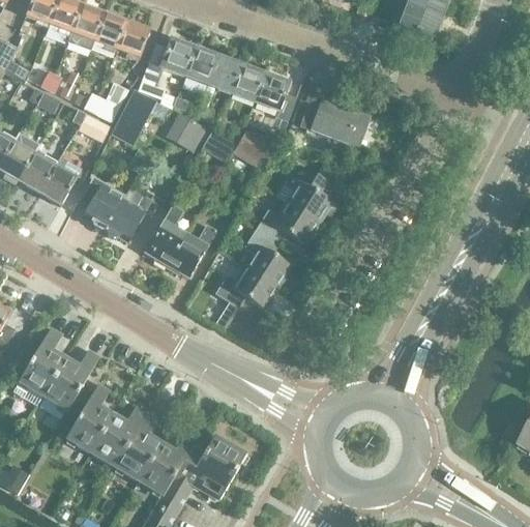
[(29,0),(24,15),(48,24),(56,0),(29,0)]
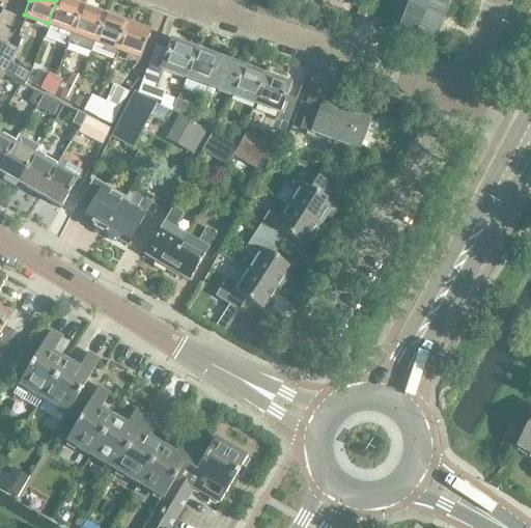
[(56,0),(48,24),(71,32),(81,4),(71,0),(56,0)]
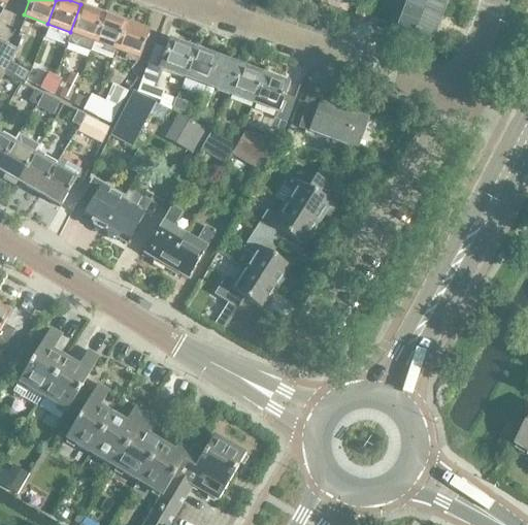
[(310,0),(320,0),(433,42),(439,26),(436,24),(444,1),(449,2),(449,0),(310,0)]
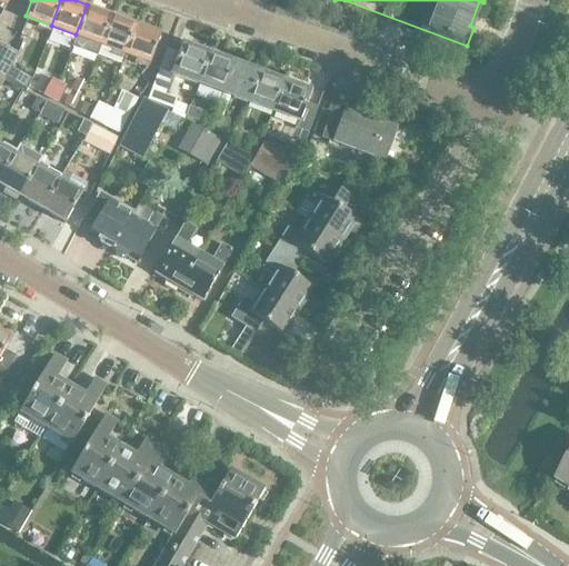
[(97,53),(100,43),(111,13),(87,5),(76,35),(71,45),(97,53)]
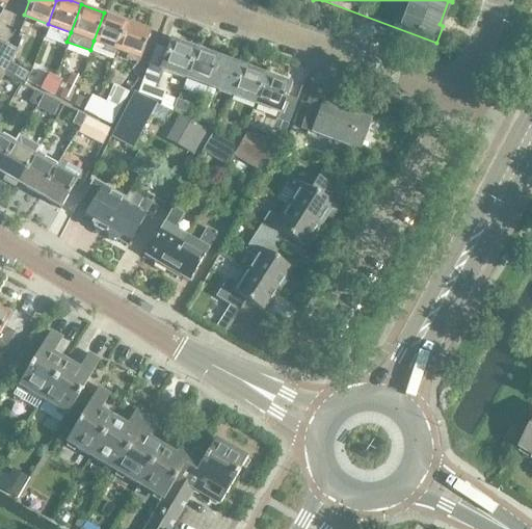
[(104,12),(94,41),(116,49),(127,21),(104,12)]
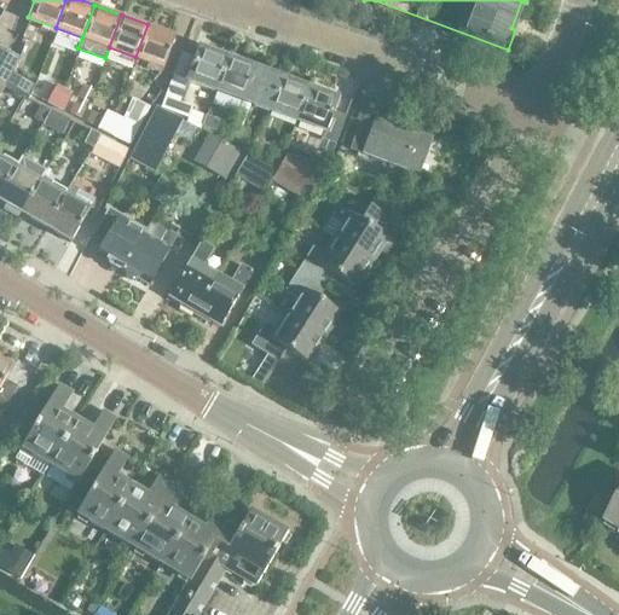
[(148,24),(136,57),(163,68),(175,34),(148,24)]
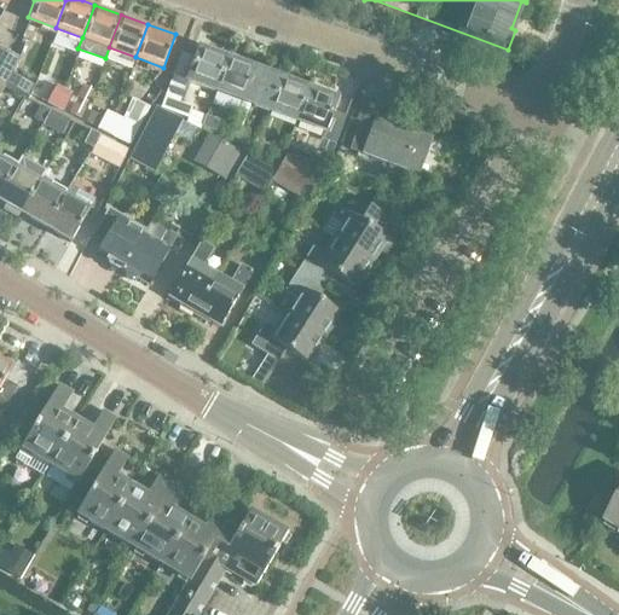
[(214,88),(226,53),(198,44),(186,77),(214,88)]
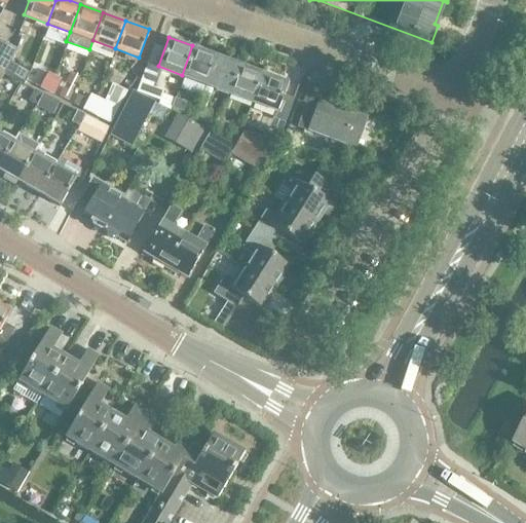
[(24,68),(9,60),(16,48),(6,42),(0,51),(0,68),(3,71),(4,70),(19,77),(24,68)]
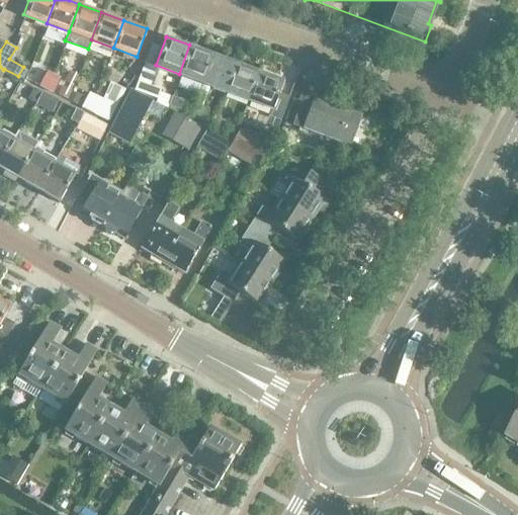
[(189,45),(179,74),(201,82),(212,54),(189,45)]
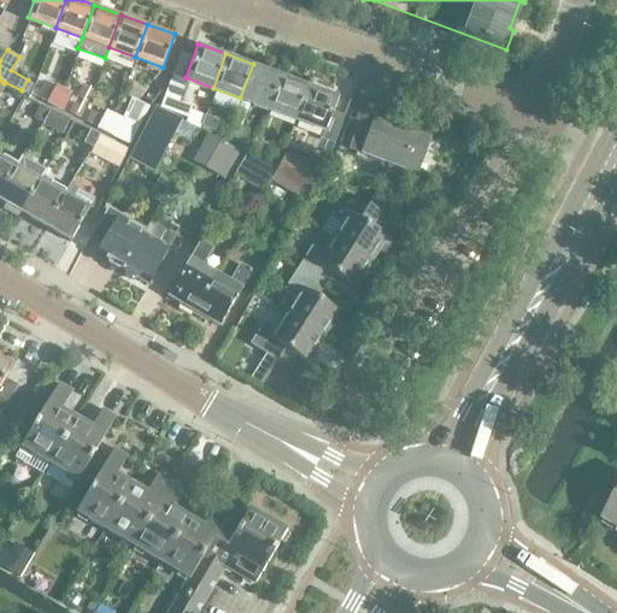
[(253,64),(240,98),(241,98),(228,133),(241,139),(246,127),(241,125),(250,101),(268,108),(280,74),(253,64)]
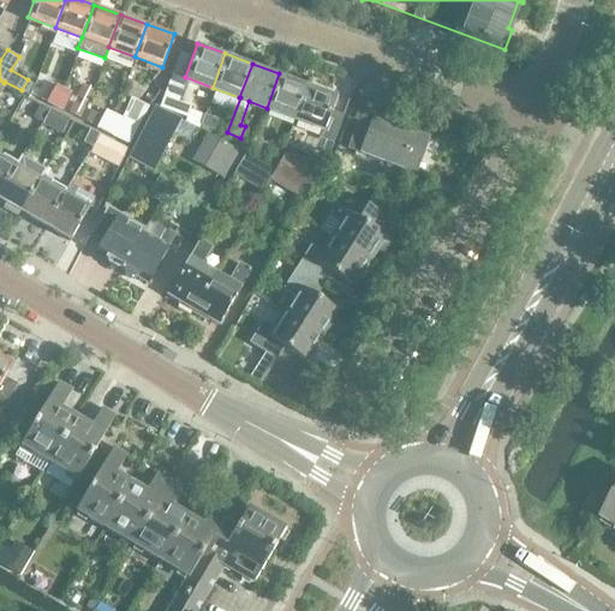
[(279,73),(267,108),(293,118),(306,84),(279,73)]
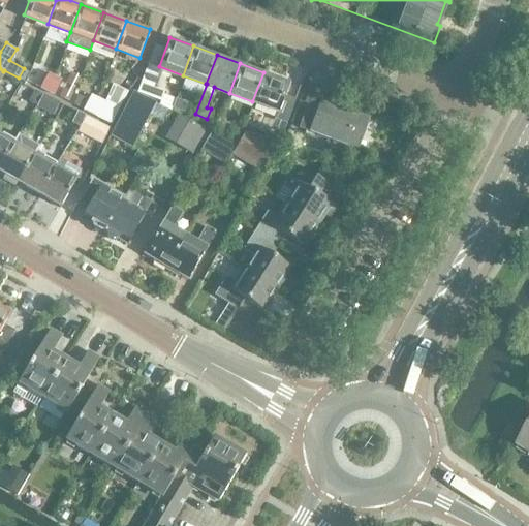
[(146,67),(142,78),(137,90),(160,98),(164,89),(153,85),(158,71),(146,67)]
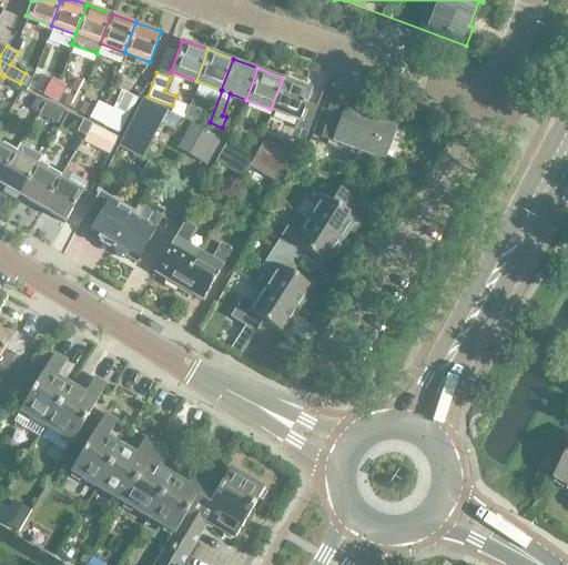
[(51,96),(59,80),(51,76),(42,92),(51,96)]
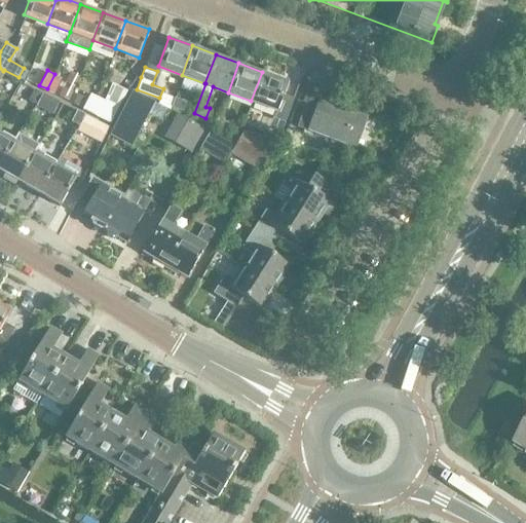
[(285,120),(294,96),(282,92),(286,80),(262,72),(251,101),(274,109),(272,115),(285,120)]
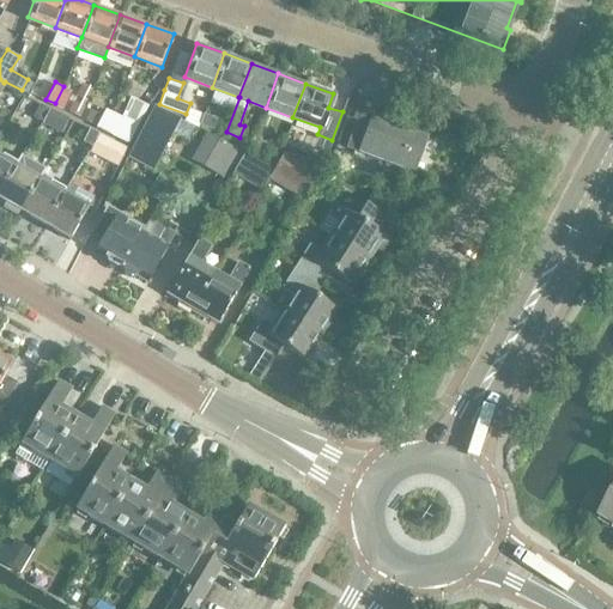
[(64,86),(55,103),(64,108),(72,90),(64,86)]
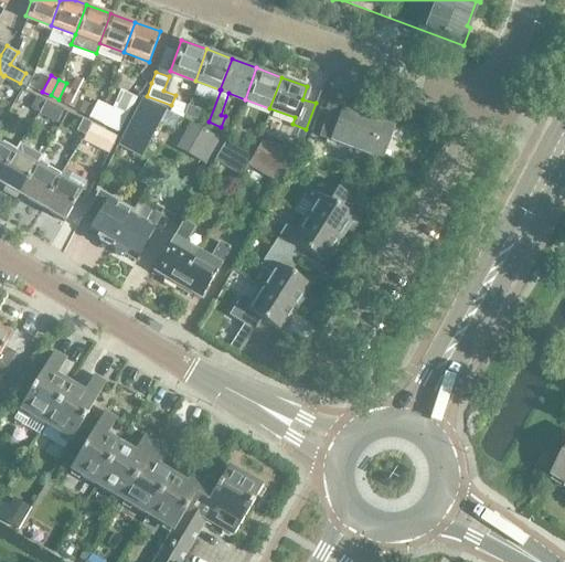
[(105,103),(97,118),(119,129),(129,108),(130,109),(137,95),(120,86),(114,102),(112,105),(105,103)]
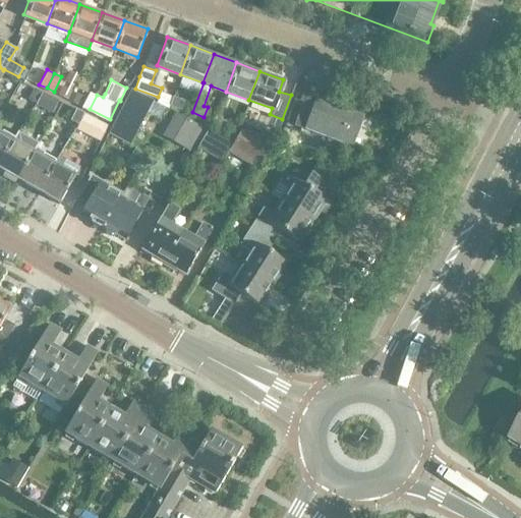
[(36,101),(41,90),(34,87),(27,98),(36,101)]
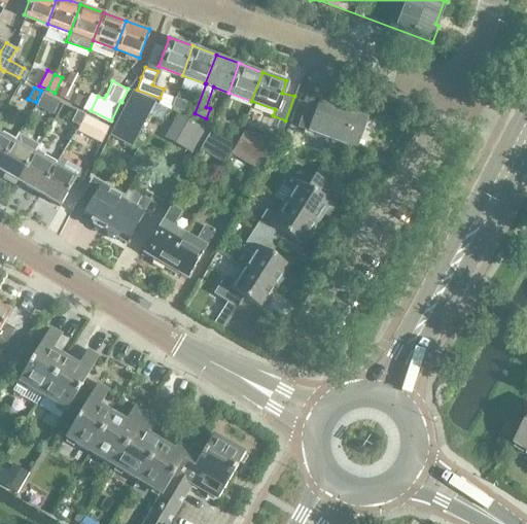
[(135,147),(152,114),(148,112),(154,99),(133,89),(109,134),(135,147)]
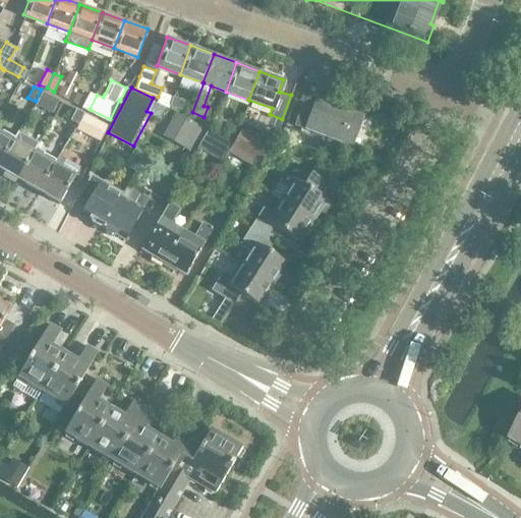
[(58,99),(48,94),(41,90),(36,101),(53,110),(58,99)]
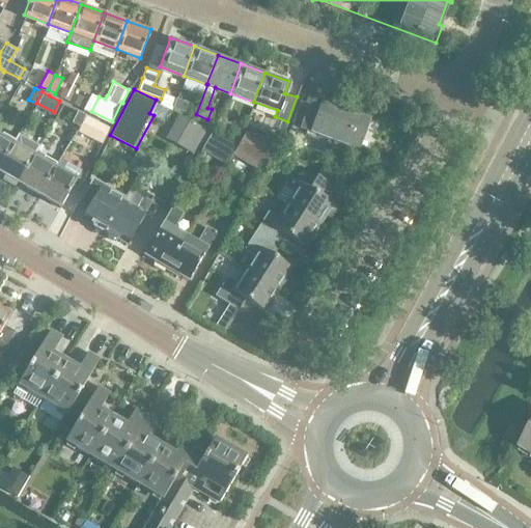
[(91,111),(99,96),(91,92),(83,107),(91,111)]
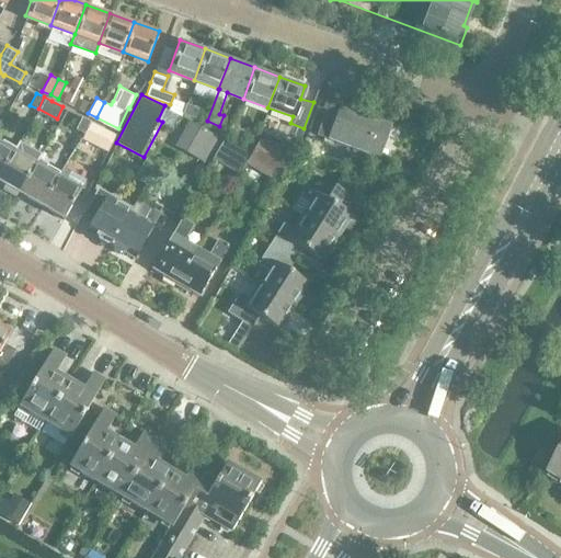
[(198,106),(185,102),(182,112),(195,116),(198,106)]
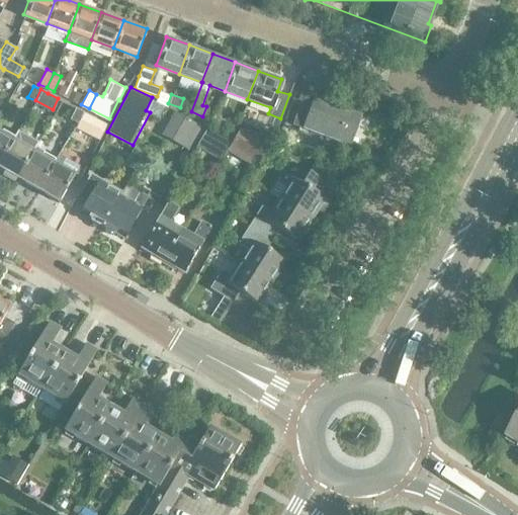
[(300,99),(292,122),(349,144),(359,112),(315,96),(312,103),(300,99)]
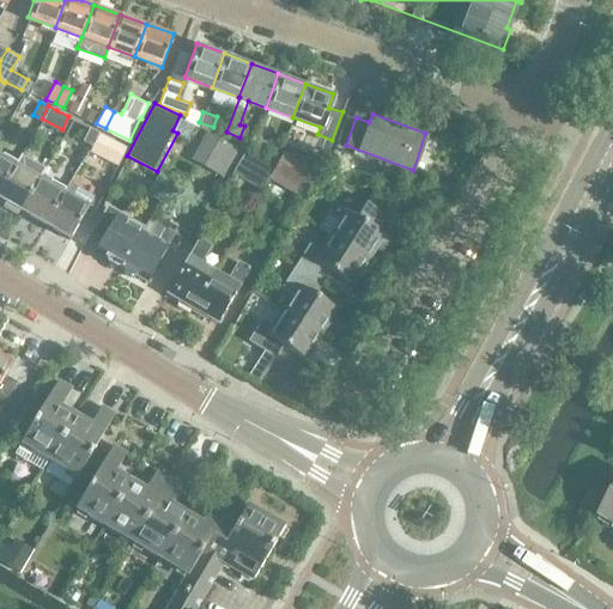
[(91,144),(98,131),(89,127),(83,139),(91,144)]
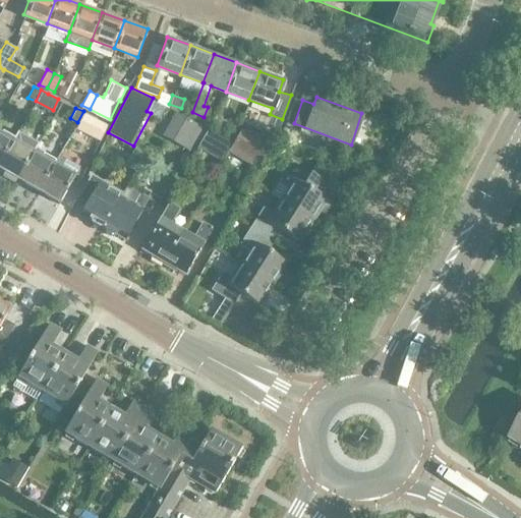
[(175,110),(162,133),(188,150),(201,126),(175,110)]
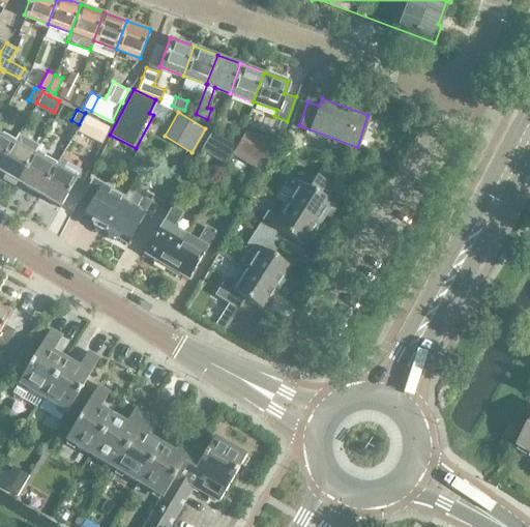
[(77,130),(100,143),(101,143),(110,126),(92,117),(85,113),(79,124),(80,124),(77,130)]
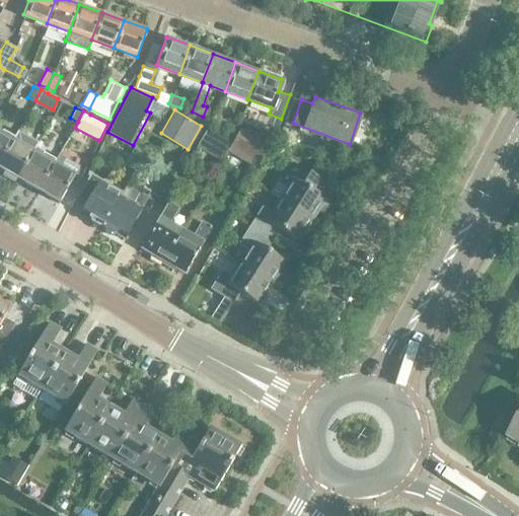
[(216,116),(213,124),(225,129),(228,120),(216,116)]
